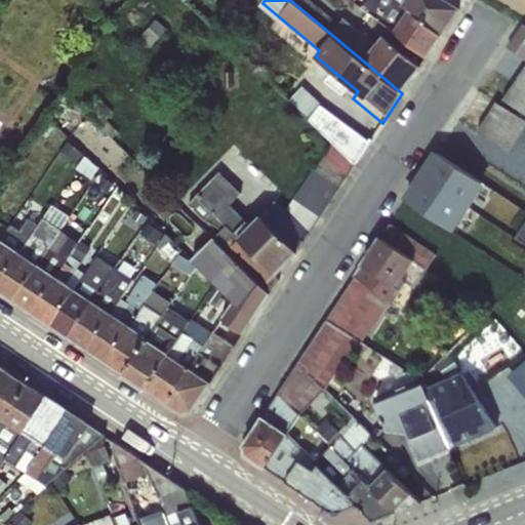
[(421,65),(390,39),(384,36),(375,44),(344,18),(338,23),(311,0),(290,0),(402,93),(421,65)]
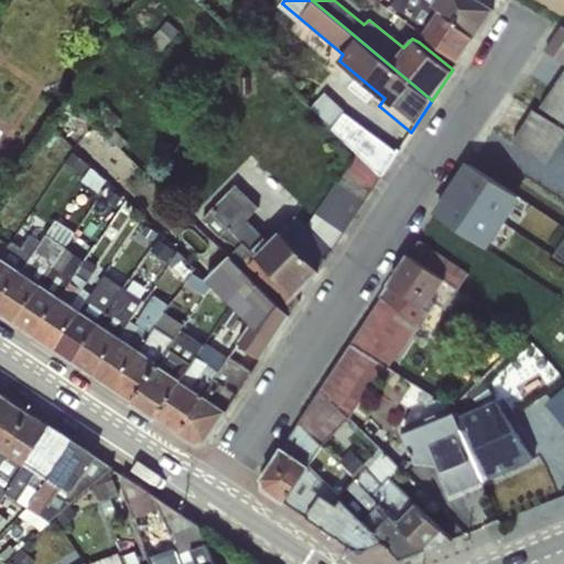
[(419,42),(453,69),(474,38),(423,0),(393,0),(388,8),(423,34),(419,42)]
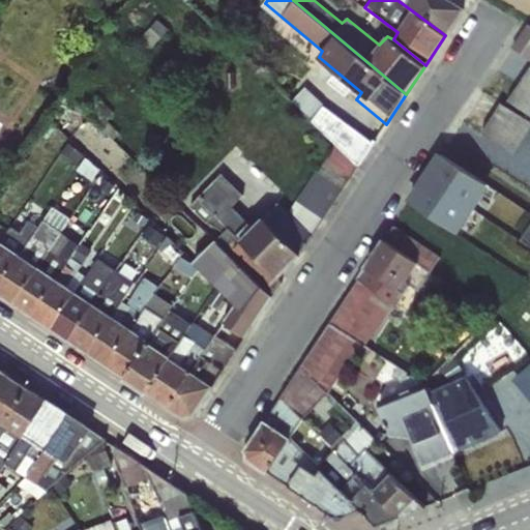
[(398,0),(445,35),(464,8),(450,0),(398,0)]
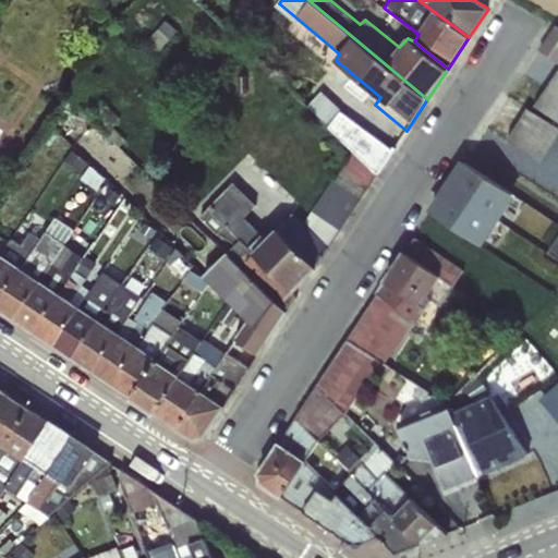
[(557,58),(557,62),(512,138),(546,159),(557,140),(557,23),(543,49),(557,58)]
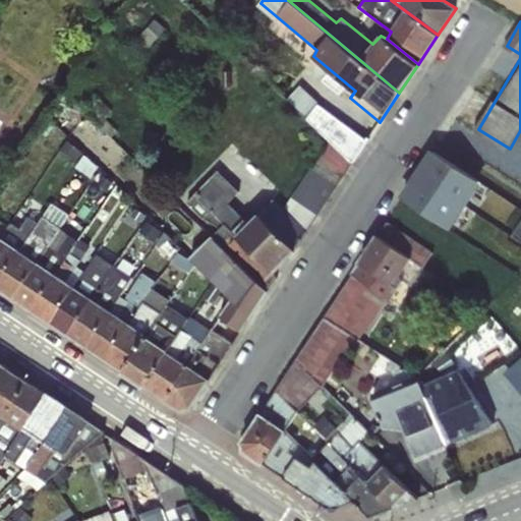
[(218,170),(197,192),(276,271),(297,248),(368,138),(317,104),(307,119),(328,139),(285,206),(275,198),(249,223),(229,203),(239,191),(218,170)]
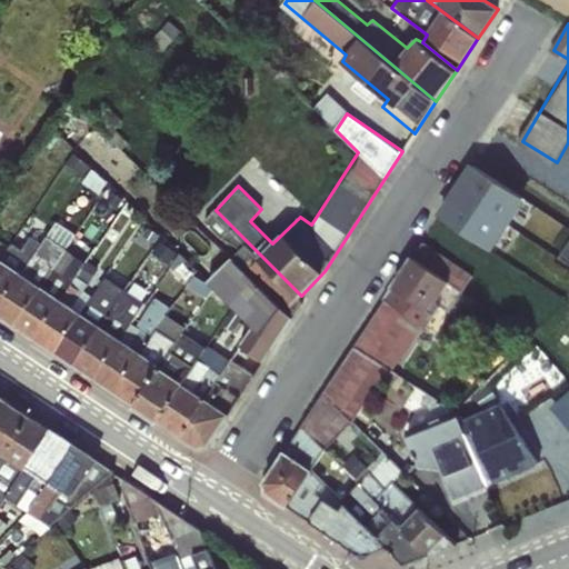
[(489,249),(526,198),(470,159),(433,210),(489,249)]
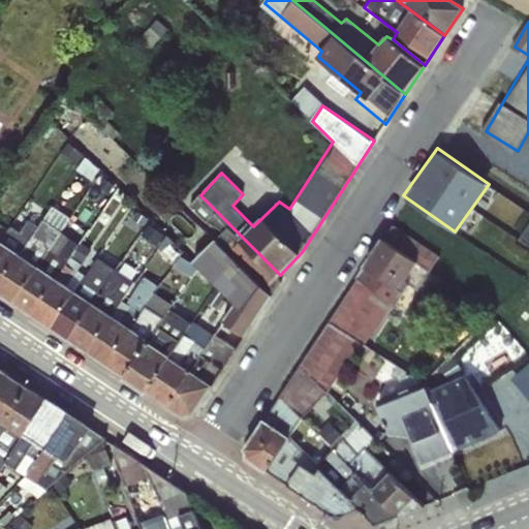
[(282,280),(280,275),(200,195),(189,208),(217,236),(193,261),(180,256),(175,267),(193,276),(198,267),(235,304),(222,321),(246,336),(282,280)]
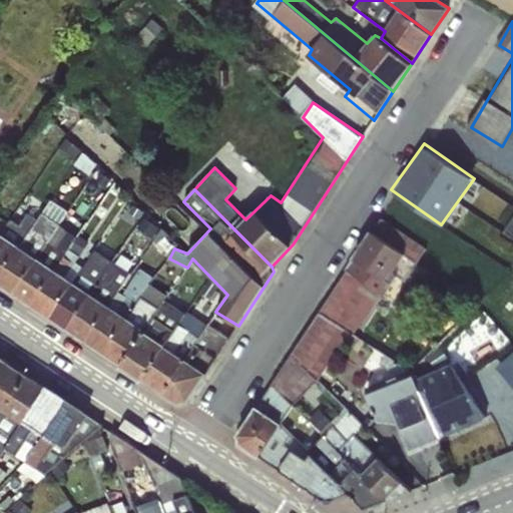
[(0,276),(0,284),(15,295),(60,224),(42,212),(38,219),(0,276)]
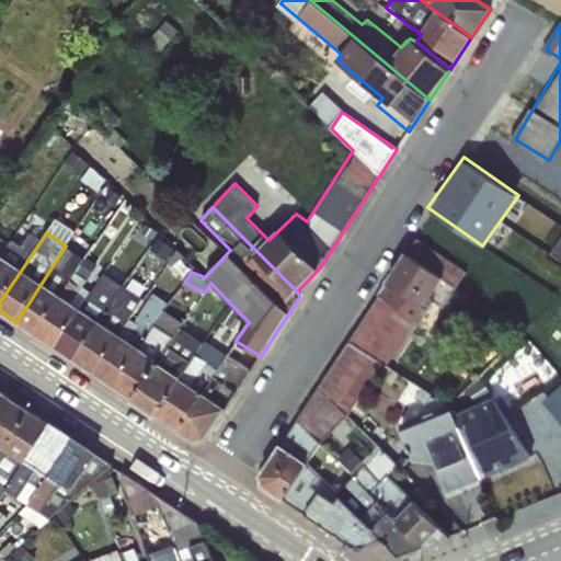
[(0,301),(42,240),(31,232),(22,247),(12,240),(0,259),(0,301)]
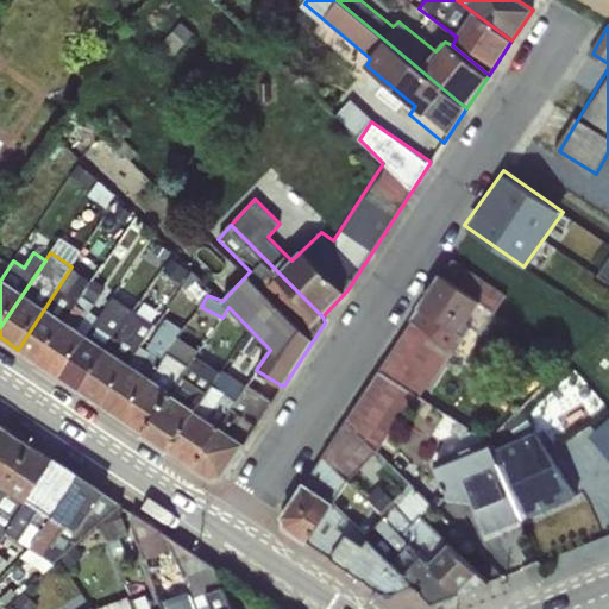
[(608,255),(598,268),(608,276),(608,255)]
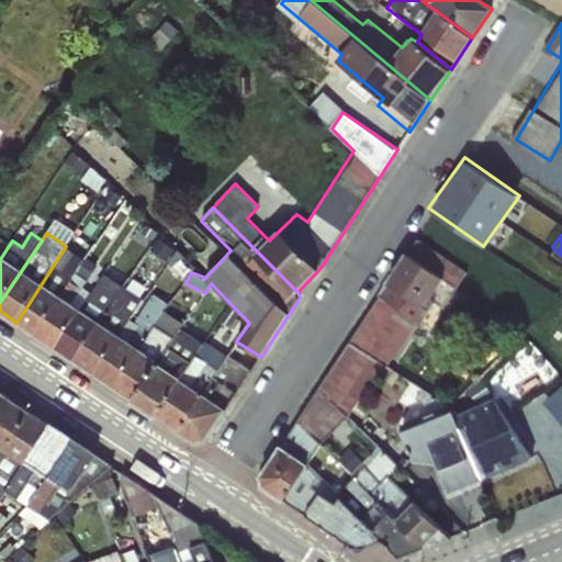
[(17,323),(43,340),(81,285),(96,265),(66,246),(17,323)]
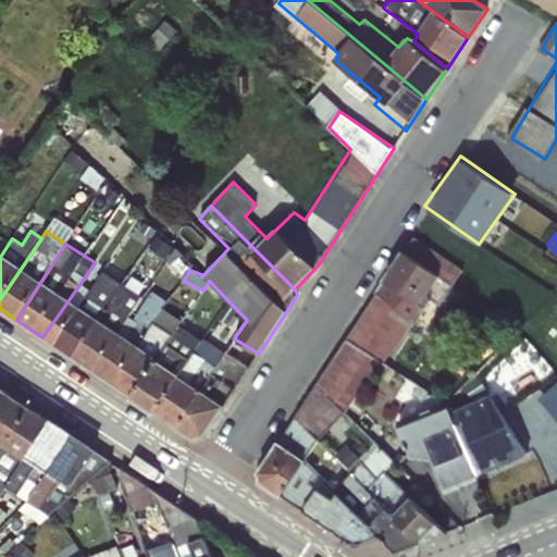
[(42,337),(73,358),(123,283),(103,271),(90,289),(81,283),(42,337)]
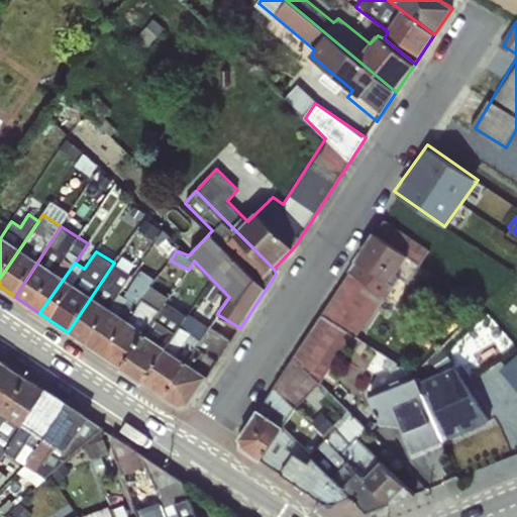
[(68,332),(89,345),(120,293),(131,275),(114,263),(68,332)]
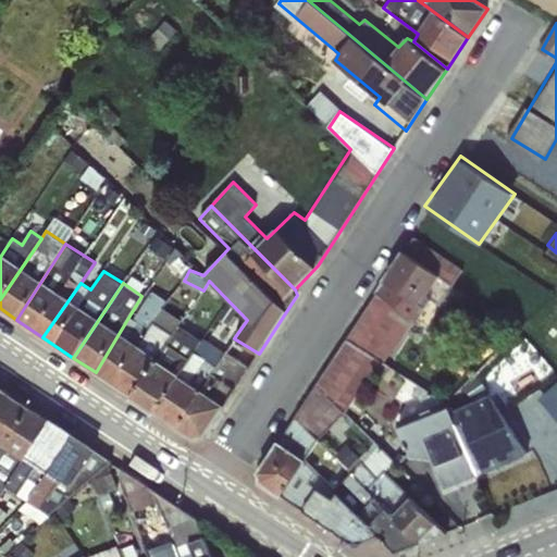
[(96,372),(116,386),(163,308),(168,300),(152,291),(134,319),(130,316),(96,372)]
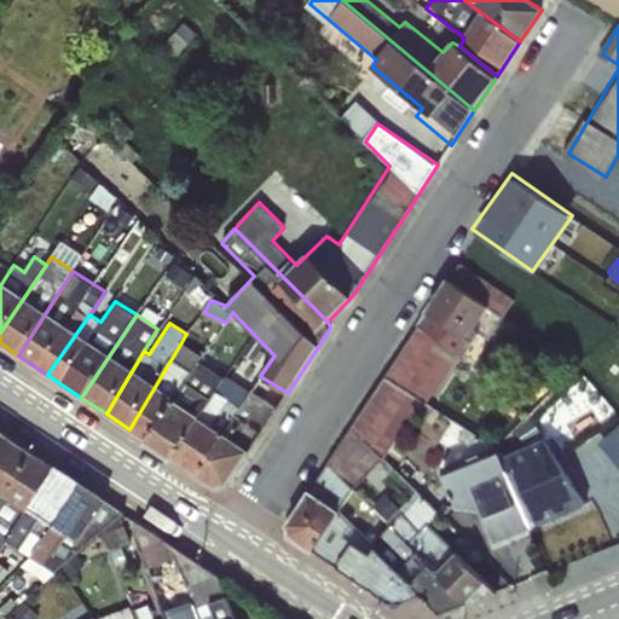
[(129,429),(148,441),(197,364),(202,356),(181,342),(129,429)]
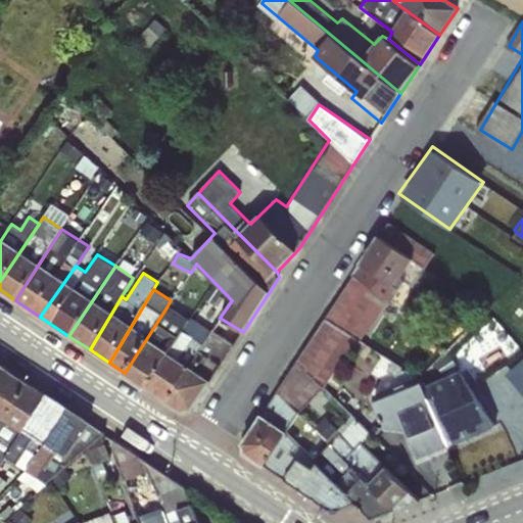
[(125,373),(146,387),(189,322),(167,307),(125,373)]
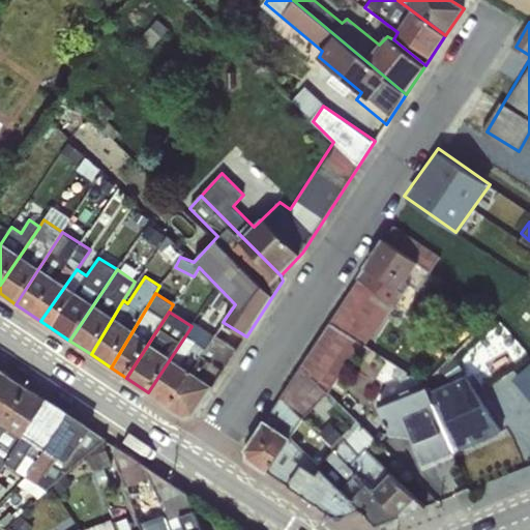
[(148,392),(169,406),(214,335),(194,322),(192,326),(148,392)]
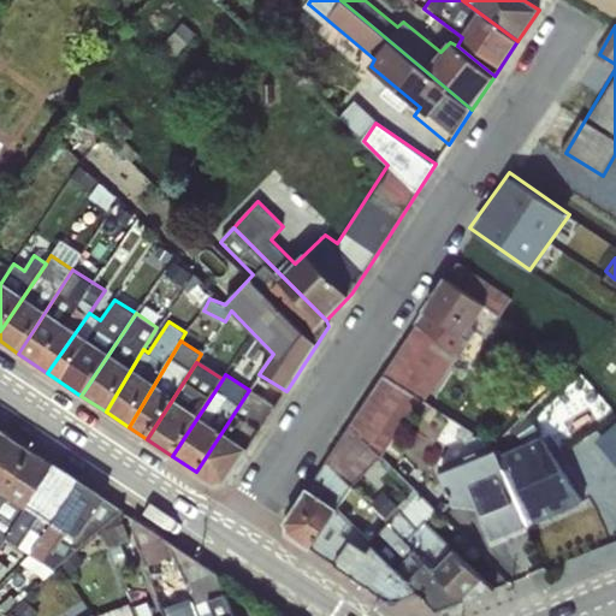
[(259,374),(249,390),(196,472),(214,484),(226,484),(286,391),(259,374)]
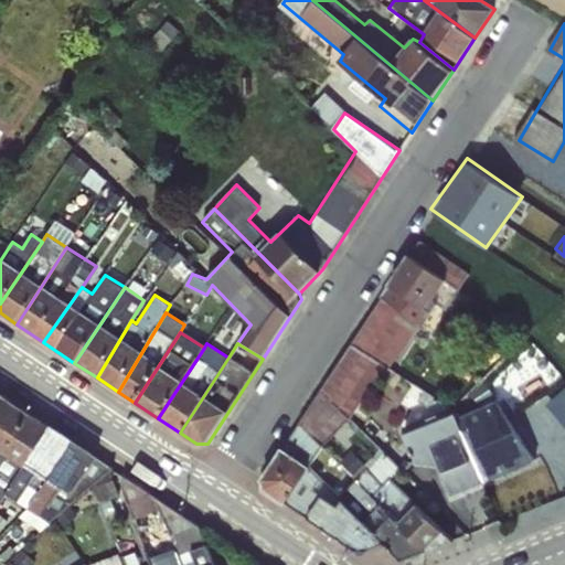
[(265,489),(287,503),(310,467),(323,446),(334,434),(351,419),(382,369),(350,345),(264,478),(265,489)]
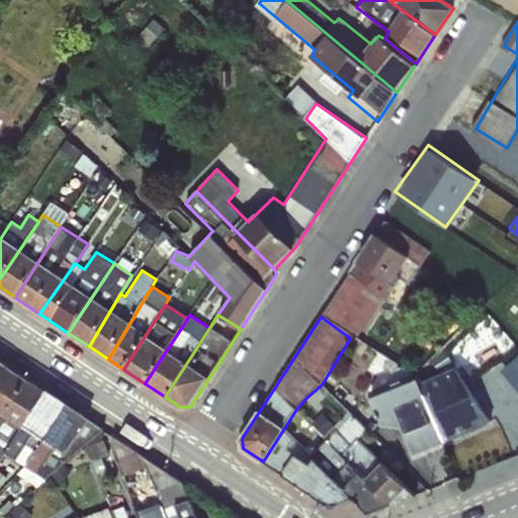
[(0,383),(11,368),(0,360),(0,383)]
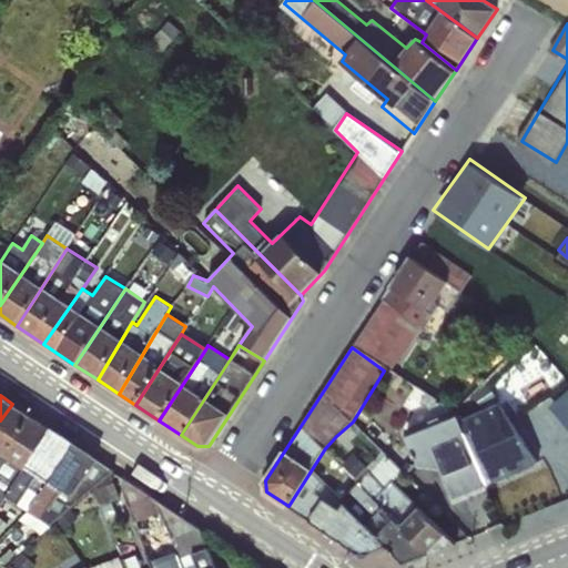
[(490,480),(530,465),(506,398),(465,414),(490,480)]
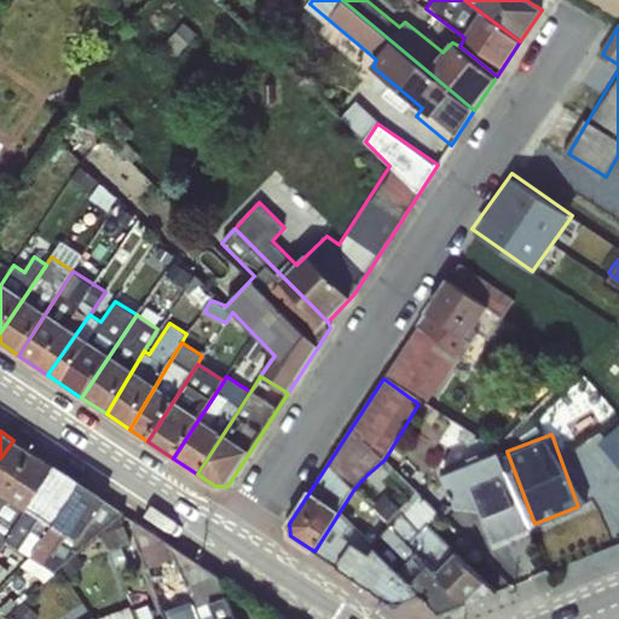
[(0,502),(34,455),(13,440),(0,458),(0,502)]
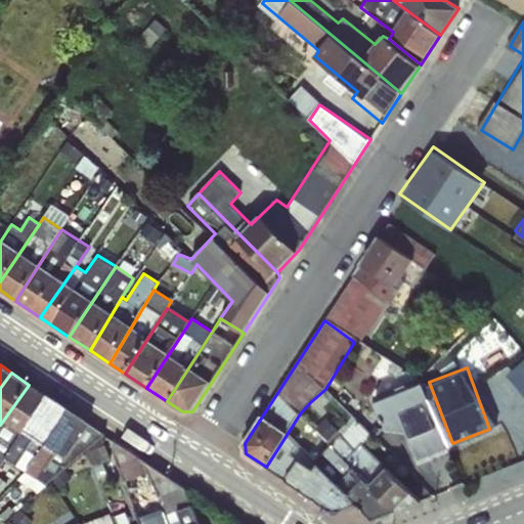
[(423,378),(374,398),(388,431),(404,424),(419,457),(450,444),(423,378)]
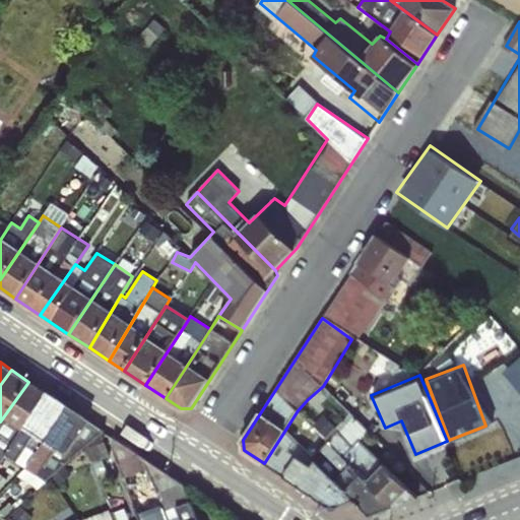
[(0,462),(4,456),(48,393),(28,382),(0,421),(0,494),(11,483),(0,472),(0,462)]
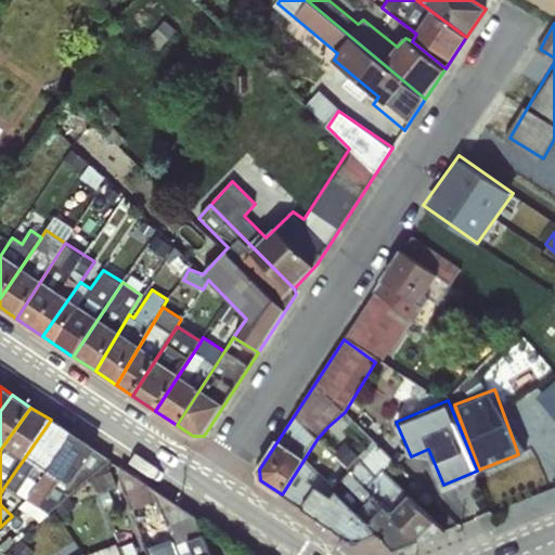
[(51,420),(4,487),(26,500),(72,434),(51,420)]
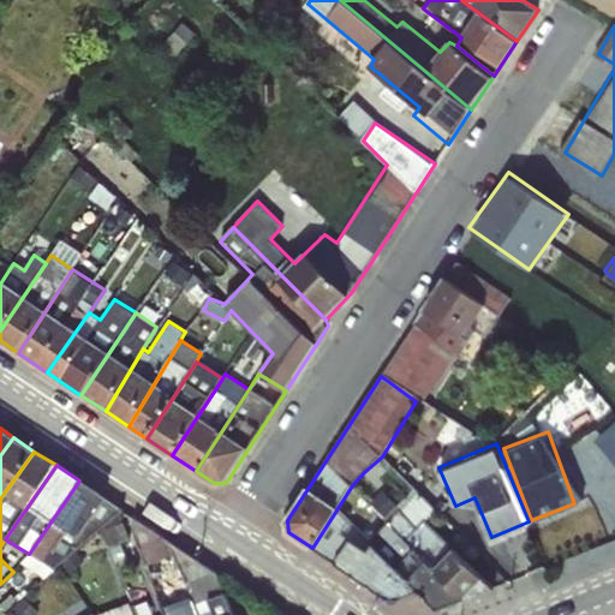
[(79,481),(29,554),(21,562),(43,579),(61,563),(71,574),(90,562),(82,547),(123,509),(79,481)]
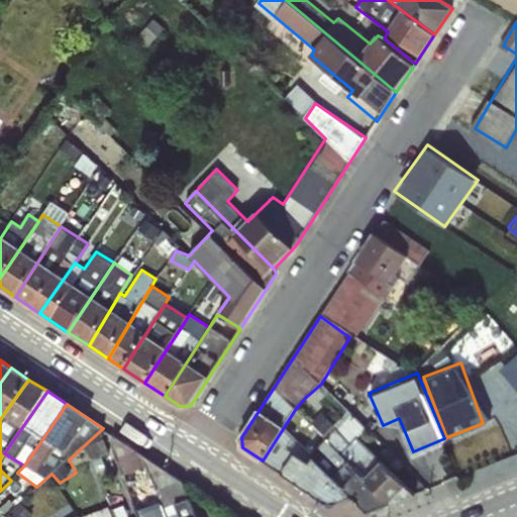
[(312,423),(325,440),(391,504),(414,495),(363,440),(370,430),(353,413),(337,427),(322,412),(312,423)]
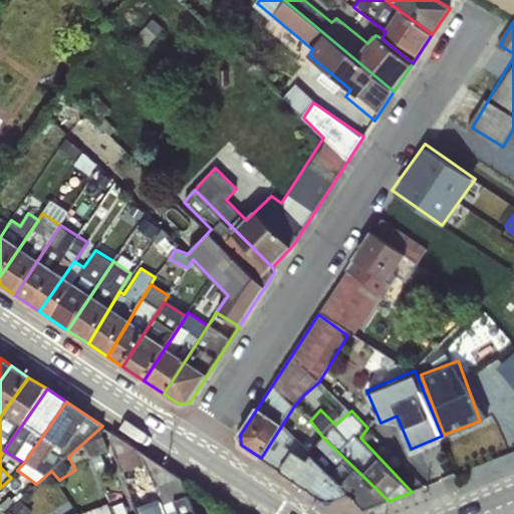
[(261,458),(281,471),(301,442),(289,432),(282,425),(261,458)]
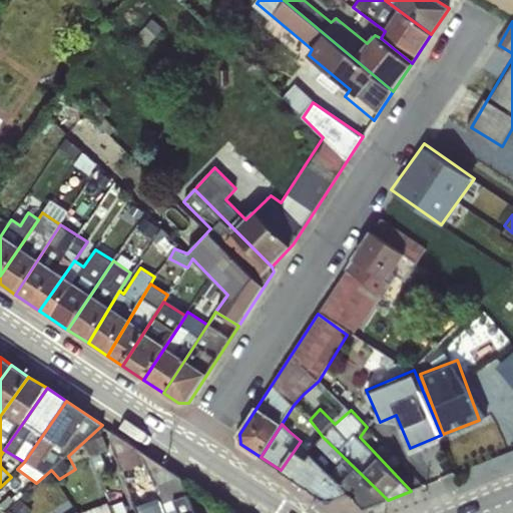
[(153,483),(164,512),(195,512),(181,477),(112,431),(110,442),(122,472),(145,463),(153,483)]
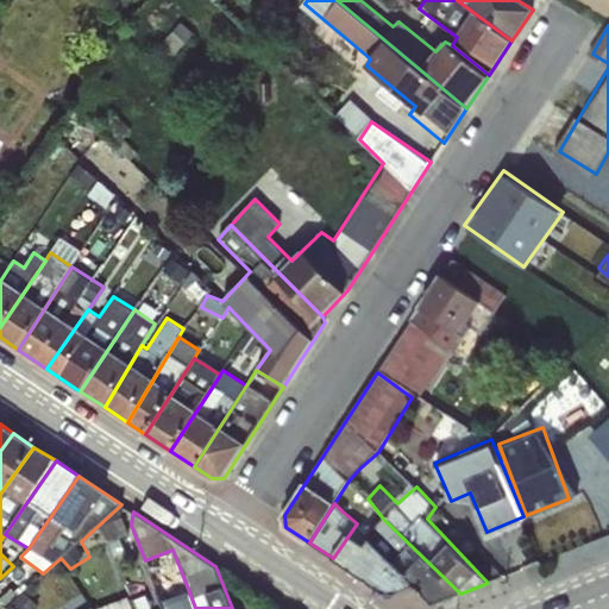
[(433,603),(460,594),(383,519),(368,534),(415,586),(433,603)]
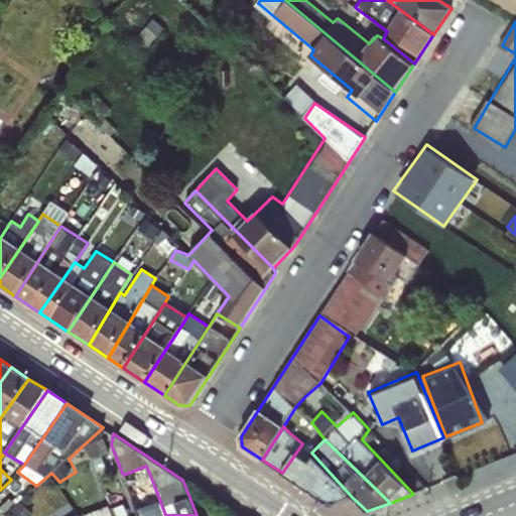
[(311,453),(302,443),(282,473),(324,500),(335,503),(352,497),(311,453)]
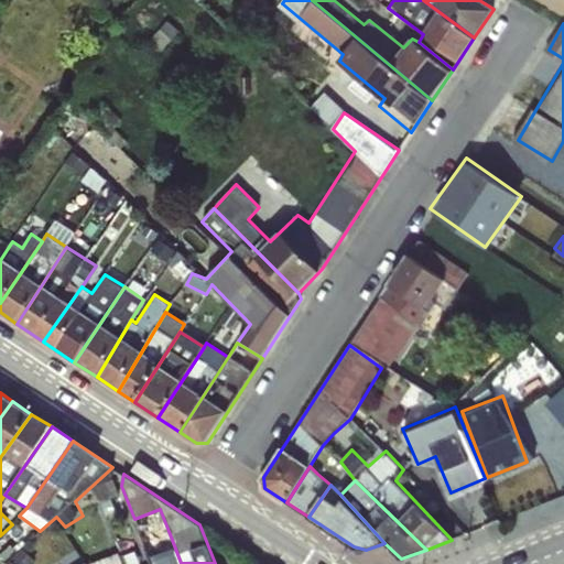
[(151,563),(181,563),(169,531),(156,535),(152,529),(139,533),(151,563)]
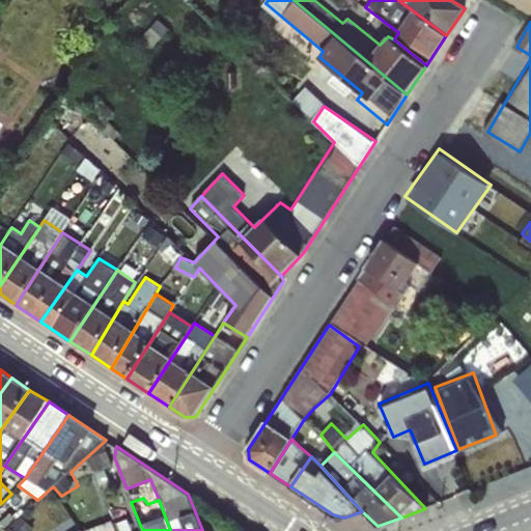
[(116,530),(112,521),(85,530),(116,530)]
